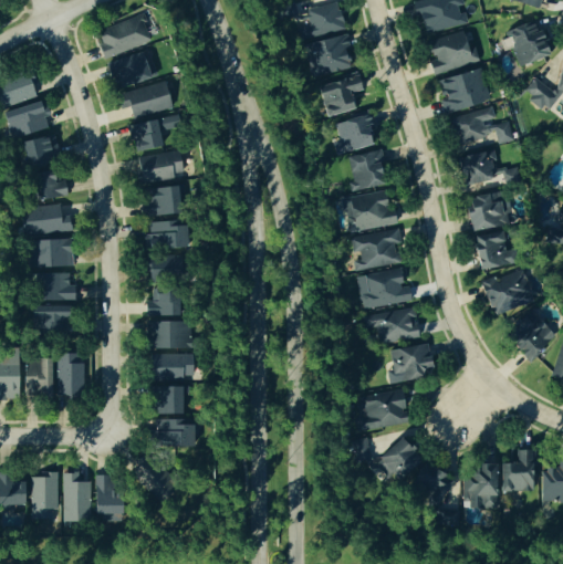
[(292,0),(293,3),(282,6),(287,20),(299,18),(294,0),(292,0)]
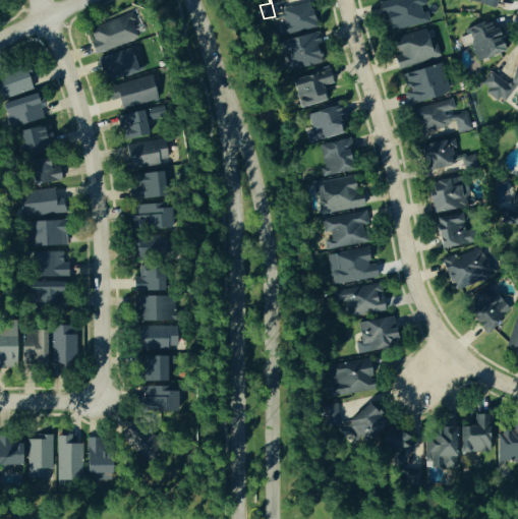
[(318,26),(311,0),(283,8),(287,21),(276,24),(279,37),(318,26)]
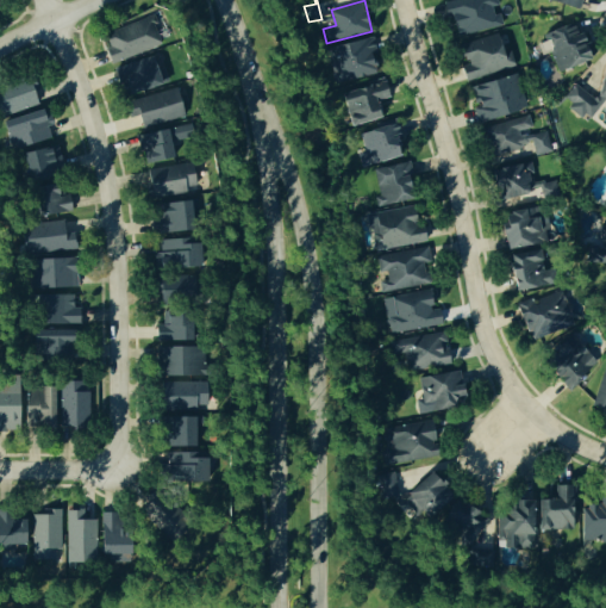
[(453,0),(448,1),(456,37),(505,25),(499,0),(453,0)]
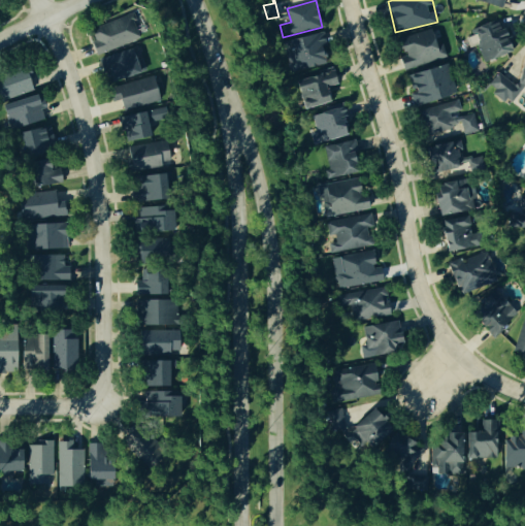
[(141,38),(132,13),(90,30),(99,55),(141,38)]
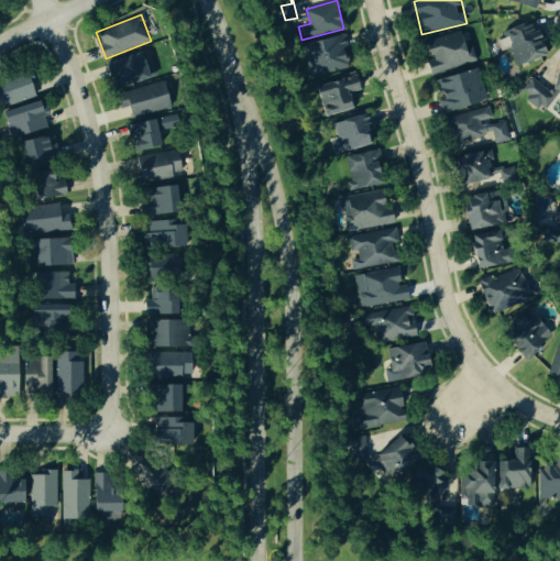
[(505,31),(518,66),(547,55),(535,20),(505,31)]
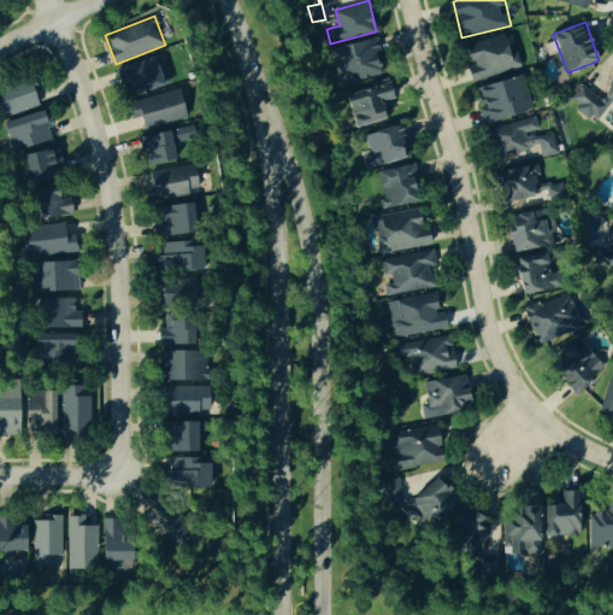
[(524,66),(519,51),(512,53),(506,34),(467,46),(473,65),(469,66),(473,82),(524,66)]
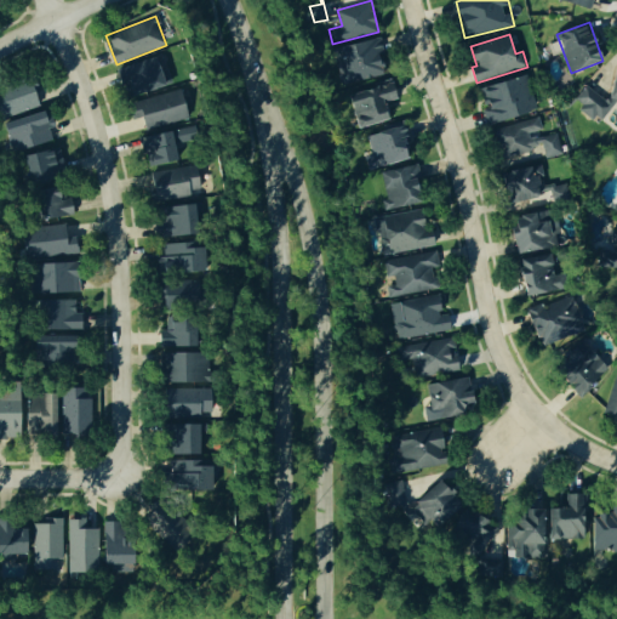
[(335,47),(341,84),(388,75),(381,38),(335,47)]
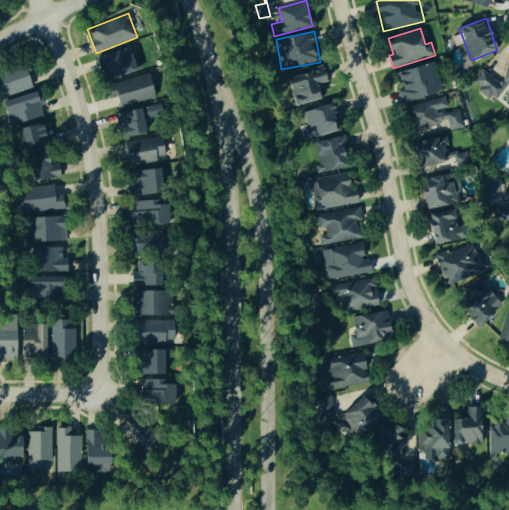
[(144,69),(138,45),(98,56),(104,79),(144,69)]
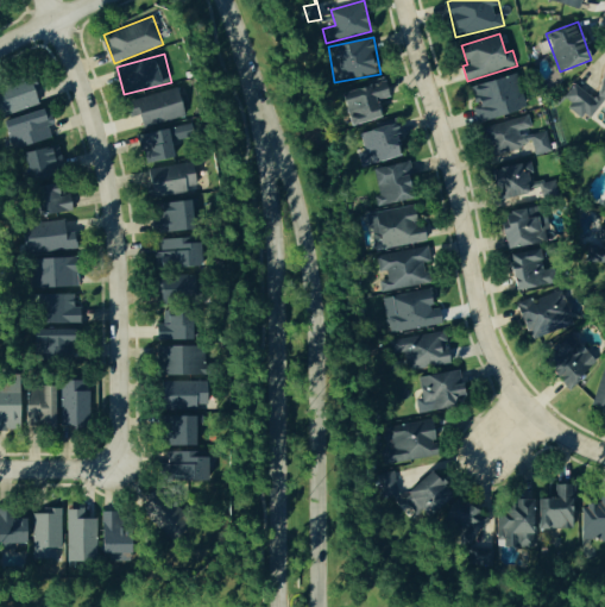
[(604,70),(599,92),(571,86),(568,99),(572,99),(568,112),(597,118),(602,98),(604,98),(604,70)]
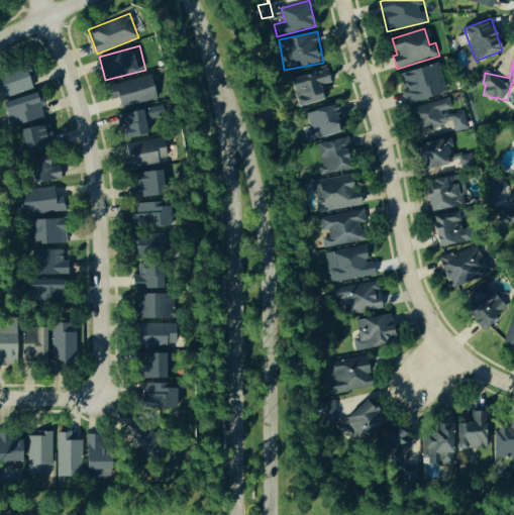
[(402,73),(407,91),(404,92),(408,103),(449,91),(439,61),(402,73)]
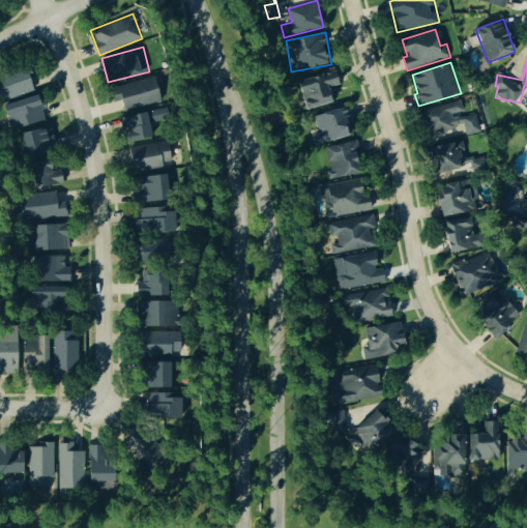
[(332,101),(328,88),(341,85),(335,66),(297,78),(306,110),(332,101)]
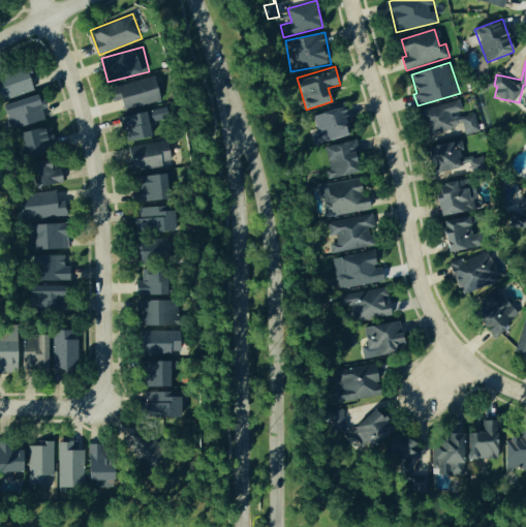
[(0,99),(34,91),(30,75),(32,74),(30,68),(0,75),(0,99)]
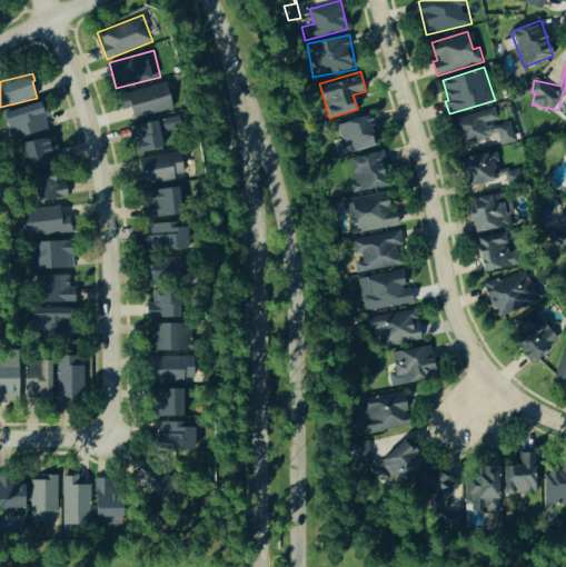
[(123,109),(131,107),(135,119),(174,109),(167,82),(119,93),(123,109)]
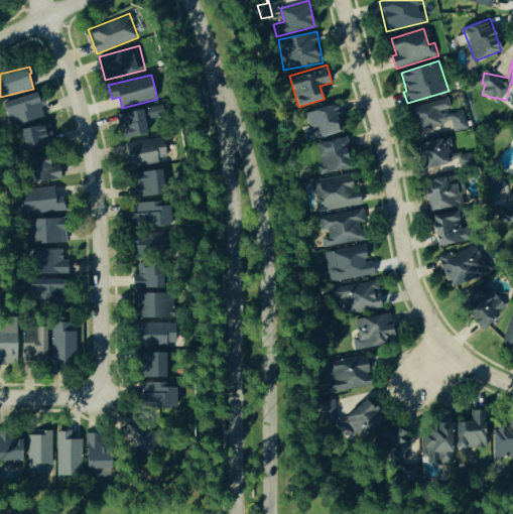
[(41,107),(46,105),(43,98),(38,100),(35,91),(3,103),(11,127),(43,115),(41,107)]
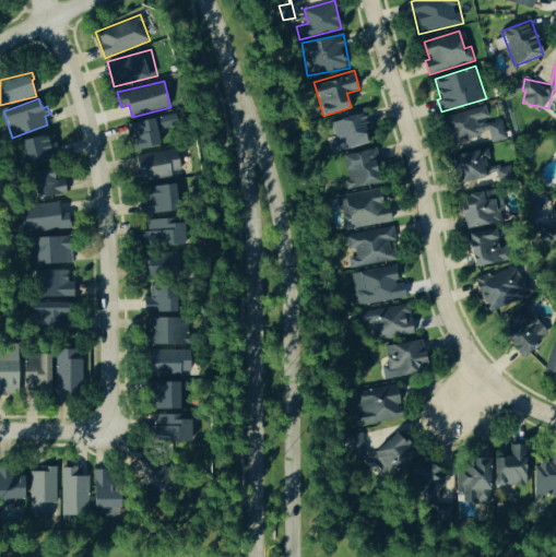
[(503,119),(492,122),(487,106),(445,117),(451,142),(491,132),(493,142),(508,139),(503,119)]
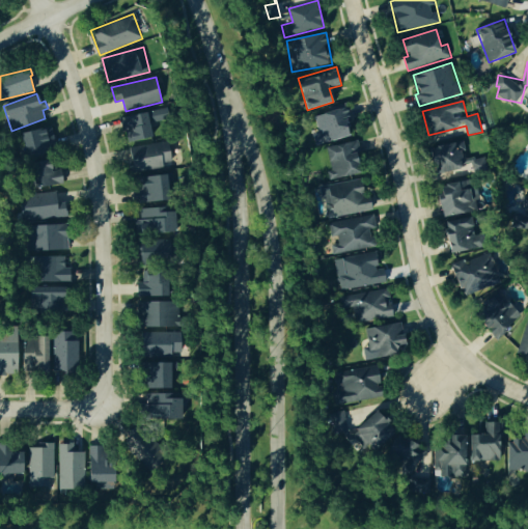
[(344,105),(314,113),(320,132),(312,134),(315,145),(353,135),(344,105)]
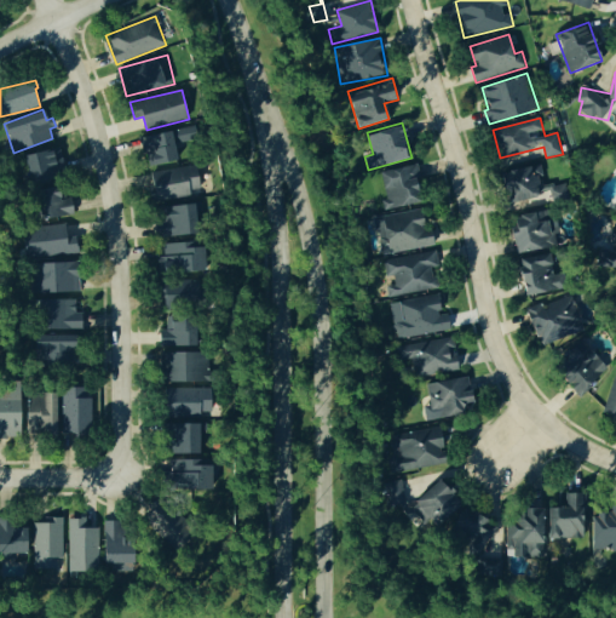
[(205,148),(197,124),(142,138),(148,162),(205,148)]
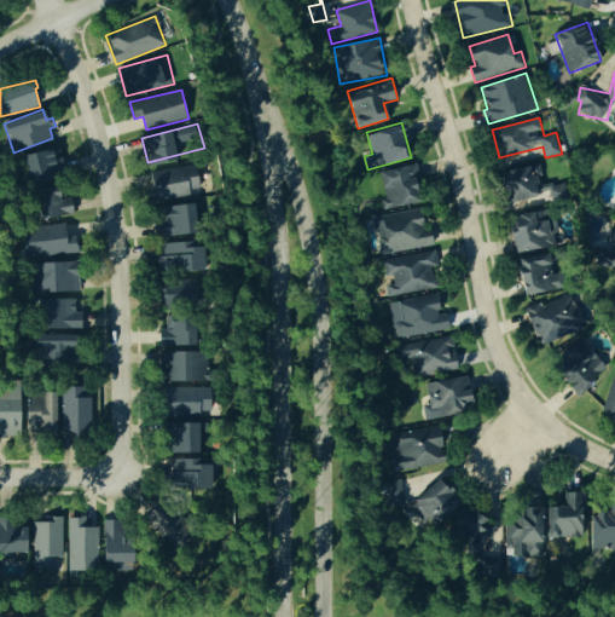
[(21,156),(28,183),(67,173),(59,146),(21,156)]
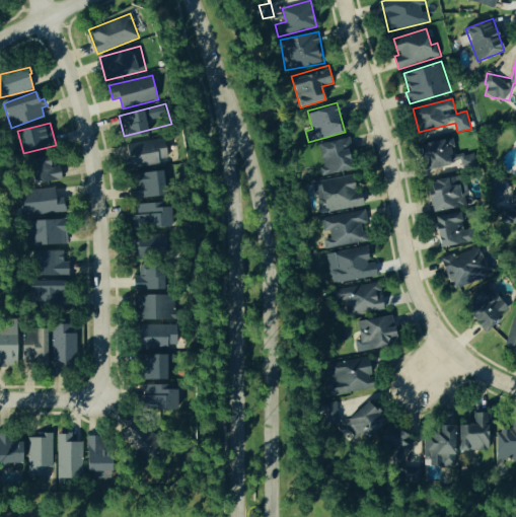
[(457,159),(442,134),(417,149),(431,173),(457,159)]
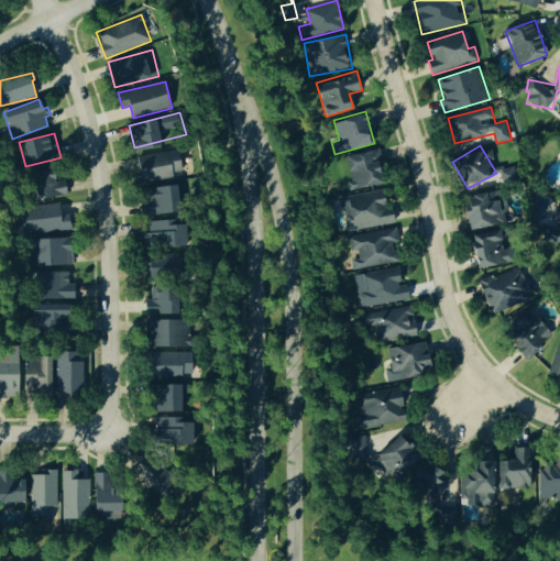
[(136,157),(142,182),(184,173),(178,149),(136,157)]
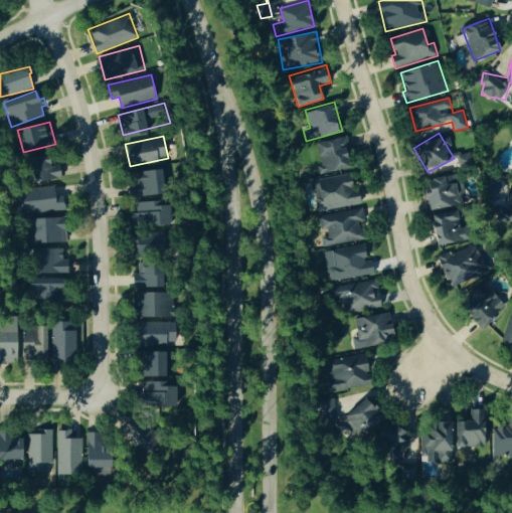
[(324,173),(354,166),(347,137),(317,143),(324,173)]
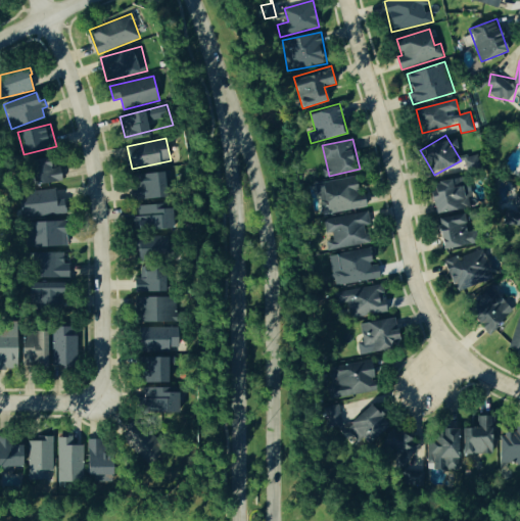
[(468,156),(470,168),(480,166),(478,154),(468,156)]
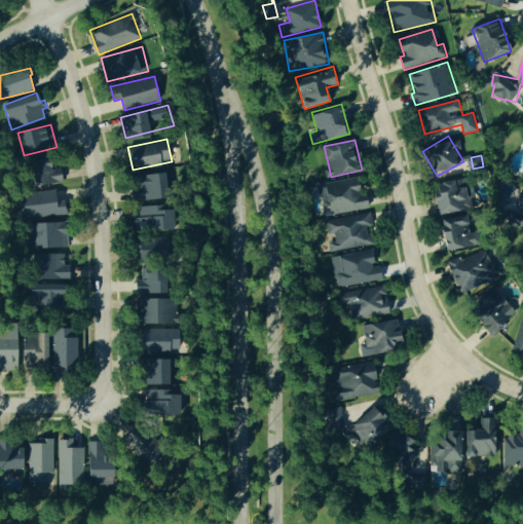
[(30,162),(33,186),(63,182),(59,158),(30,162)]
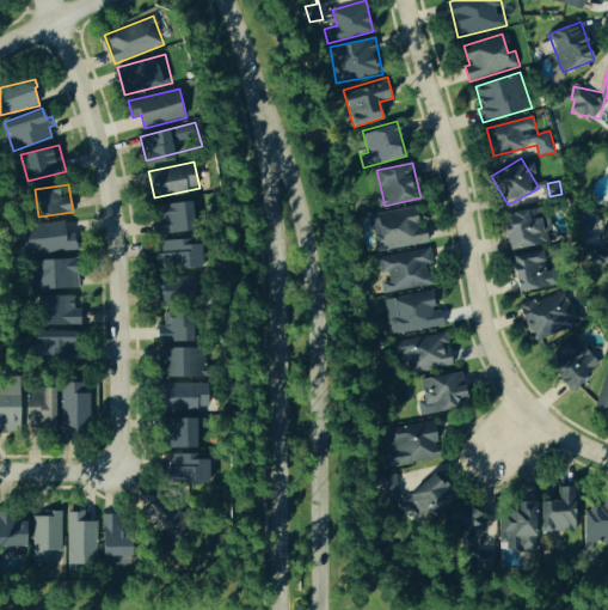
[(155,233),(185,232),(185,224),(192,224),(192,202),(154,202),(155,233)]
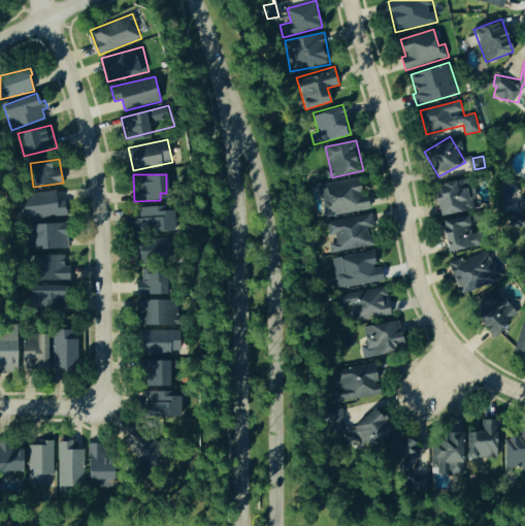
[(322,184),(326,216),(369,208),(364,177),(322,184)]
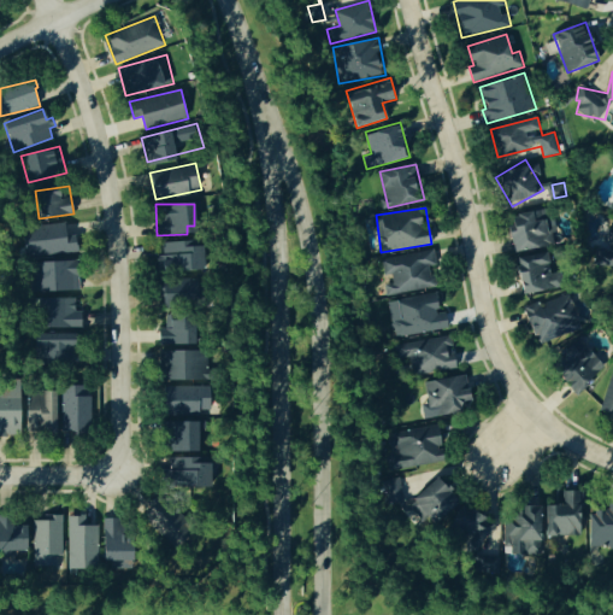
[(516,253),(555,244),(553,233),(558,232),(554,217),(535,222),(532,211),(507,216),(516,253)]
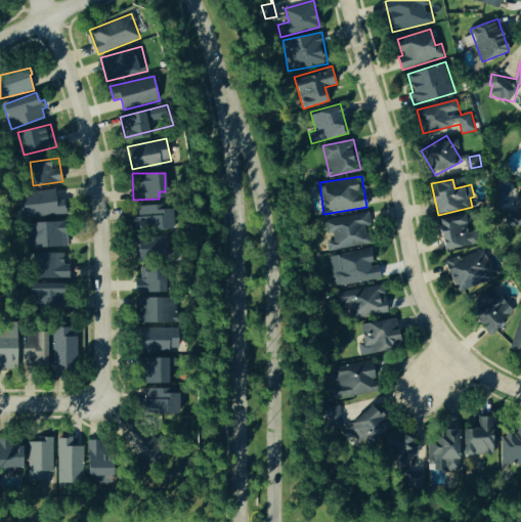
[(64,197),(57,197),(56,188),(18,190),(19,216),(66,215),(64,197)]
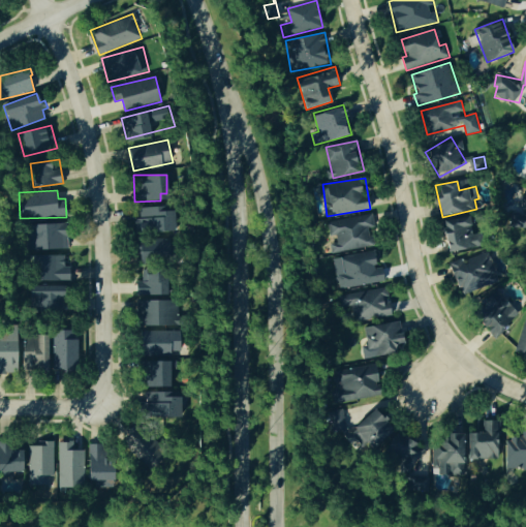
[(513,212),(512,226),(525,227),(525,196),(522,196),(521,212),(513,212)]
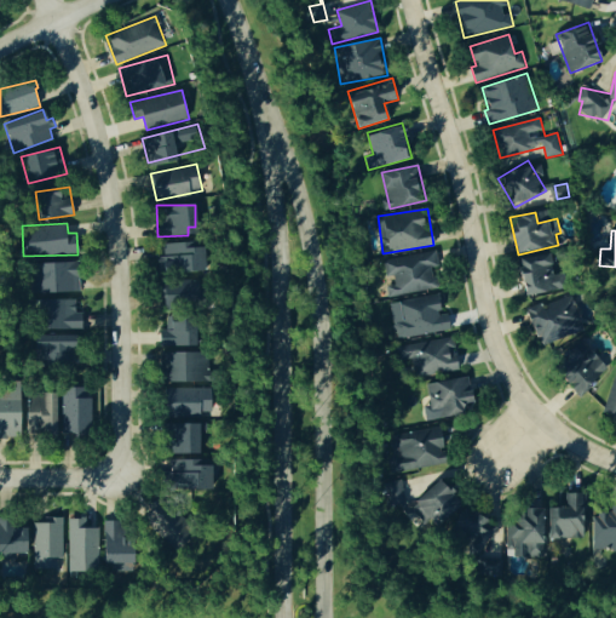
[(205,247),(193,247),(193,242),(160,244),(161,273),(205,272),(205,247)]
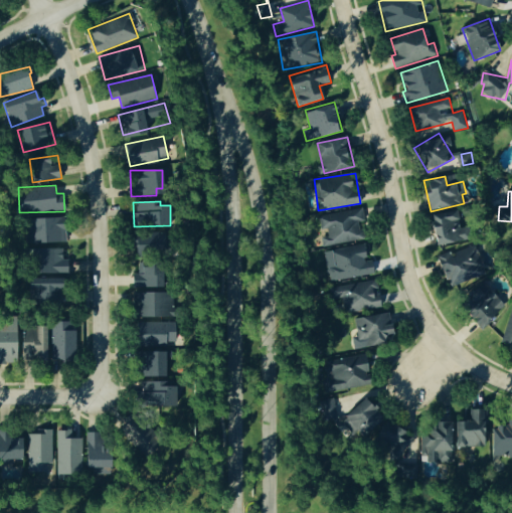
[(360,221),(365,220),(363,208),(320,216),(325,245),(363,239),(360,221)]
